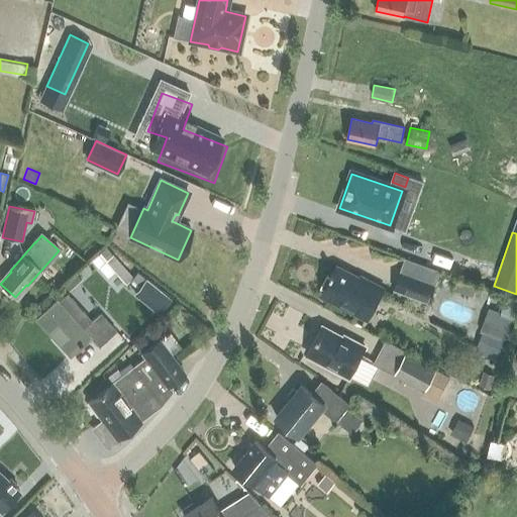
[(98,255),(93,260),(100,269),(109,278),(115,272),(126,285),(129,282),(133,279),(132,278),(106,247),(98,255)]
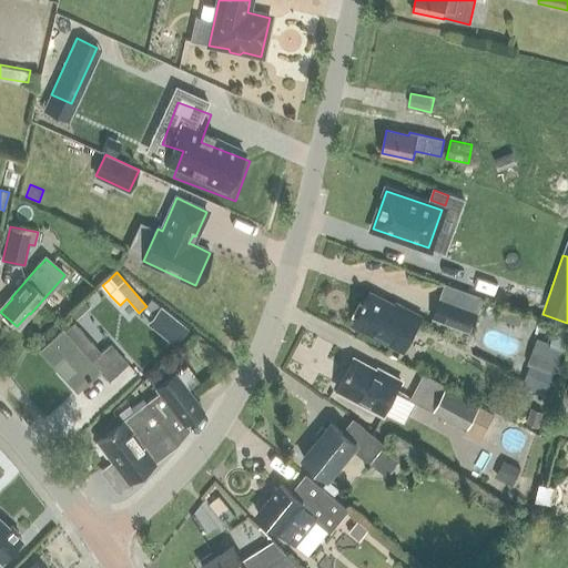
[(358,316),(354,325),(405,351),(422,318),(404,308),(404,311),(371,293),(366,301),(365,300),(363,304),(361,303),(354,315),(358,316)]
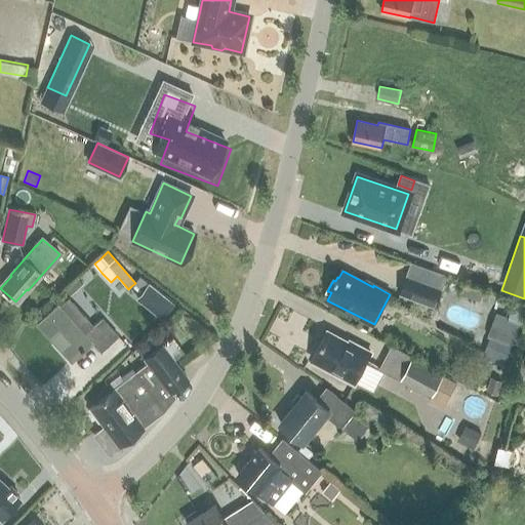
[(138,277),(134,282),(135,283),(131,286),(140,293),(148,284),(138,277)]
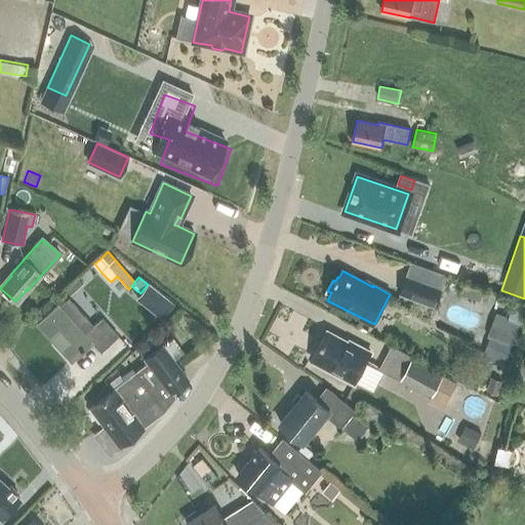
[(83,283),(77,278),(65,289),(70,295),(83,283)]
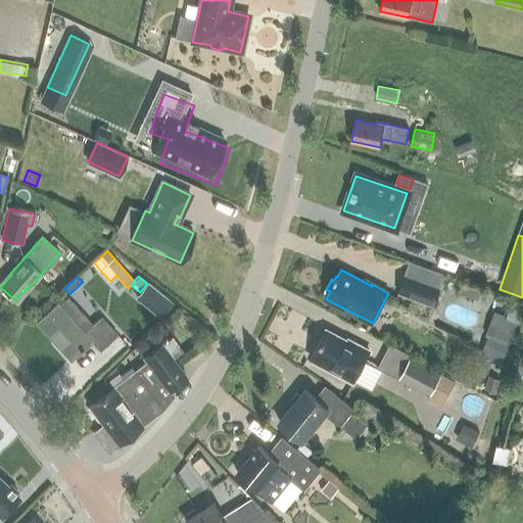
[(399,292),(434,304),(439,290),(406,277),(399,292)]
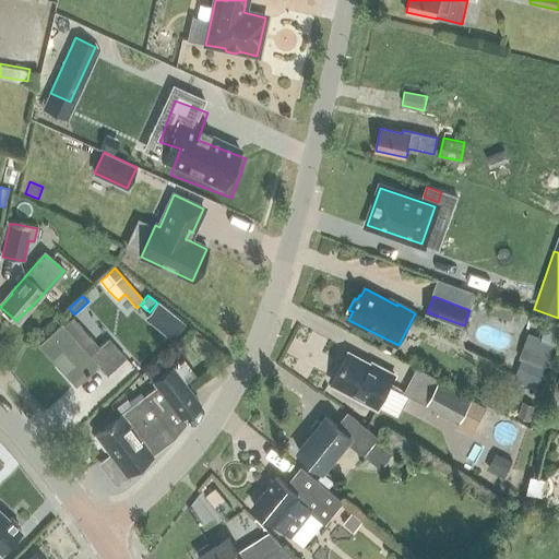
[(170,340),(182,324),(170,313),(157,329),(170,340)]
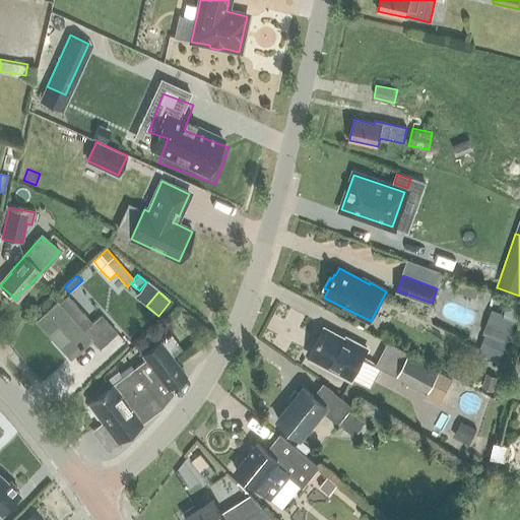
[(92,324),(67,296),(59,304),(57,302),(36,321),(70,359),(90,340),(100,349),(117,334),(102,317),(92,324)]
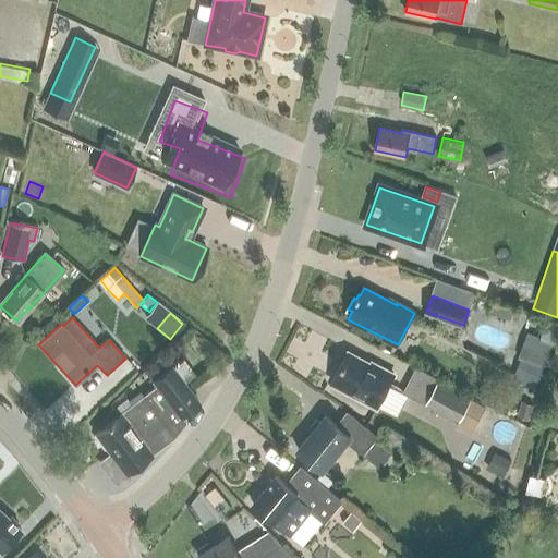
[(528,362),(520,383),(536,389),(544,367),(554,342),(535,336),(526,361),(528,362)]
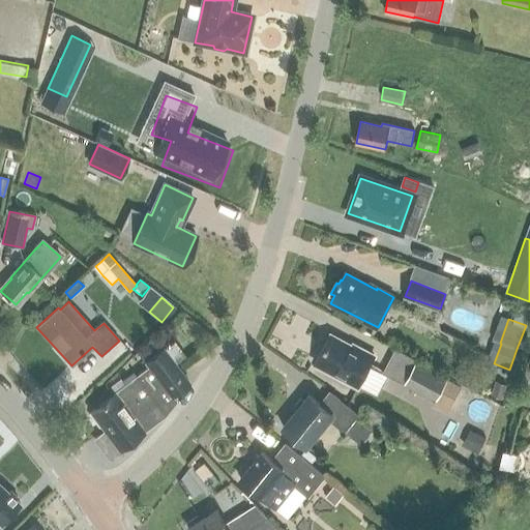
[(359,350),(332,335),(317,364),(358,387),(375,356),(360,348),(359,350)]
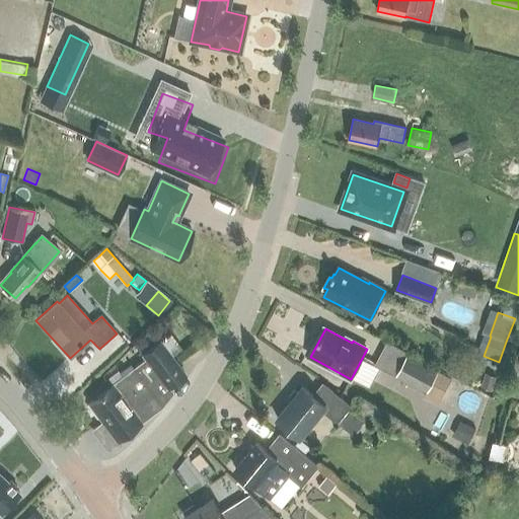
[(184,374),(159,341),(142,354),(146,358),(133,368),(130,364),(120,372),(123,377),(88,402),(118,441),(142,423),(141,422),(162,405),(161,405),(172,391),(168,386),(184,374)]
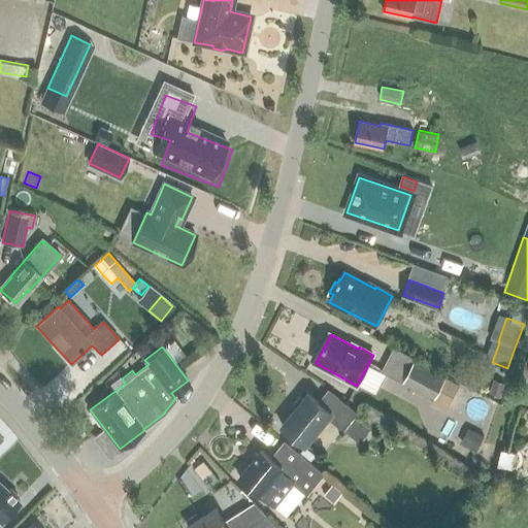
[(404,383),(434,399),(433,402),(447,410),(460,385),(416,361),(404,383)]
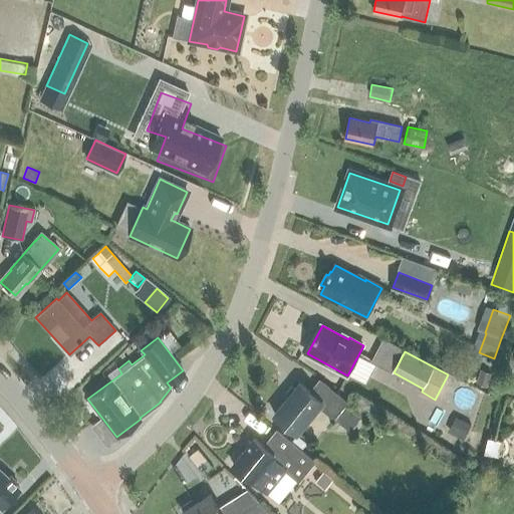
[(481,369),(476,383),(486,388),(491,373),(481,369)]
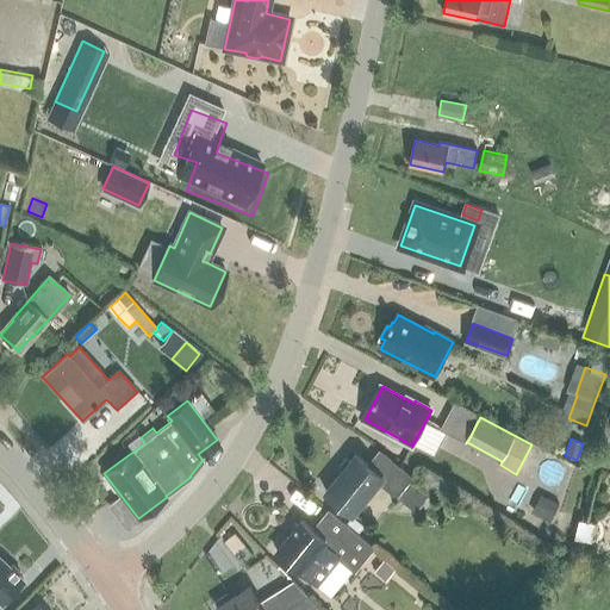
[(414,479),(380,452),(380,453),(381,453),(371,467),(356,455),(325,492),(356,517),(383,485),(399,498),(414,479)]
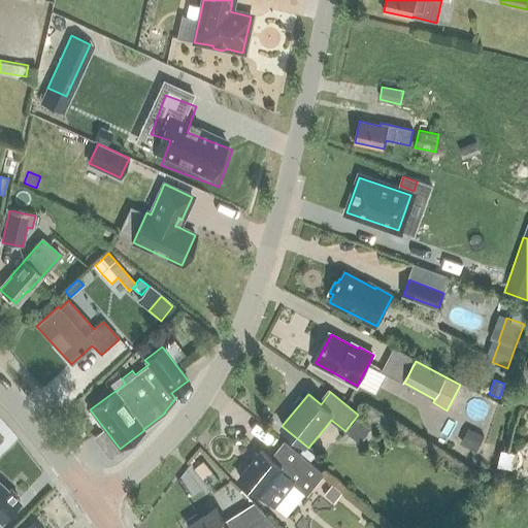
[(463,444),(476,452),(485,436),(471,429),(463,444)]
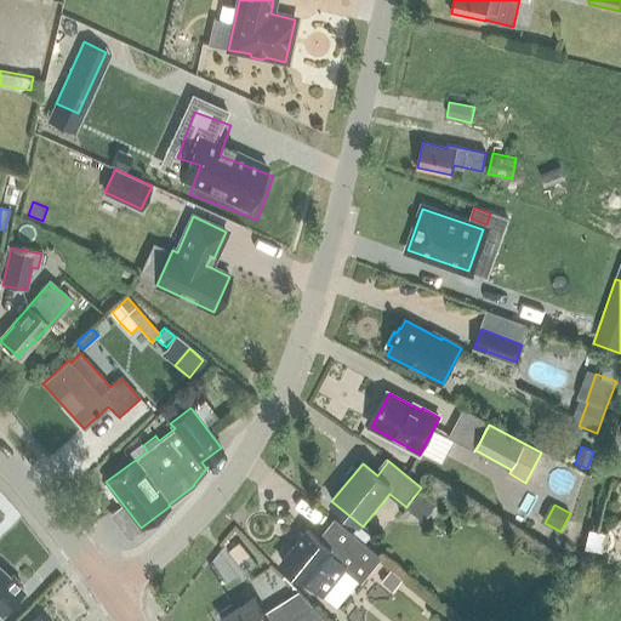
[(319,540),(307,530),(281,562),(324,597),(346,570),(362,582),(381,558),(335,520),(319,540)]
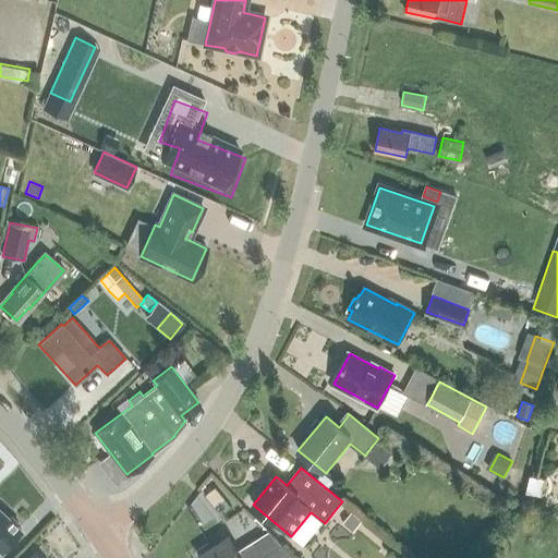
[(0,550),(21,530),(17,525),(19,524),(11,517),(10,519),(0,509),(0,550)]
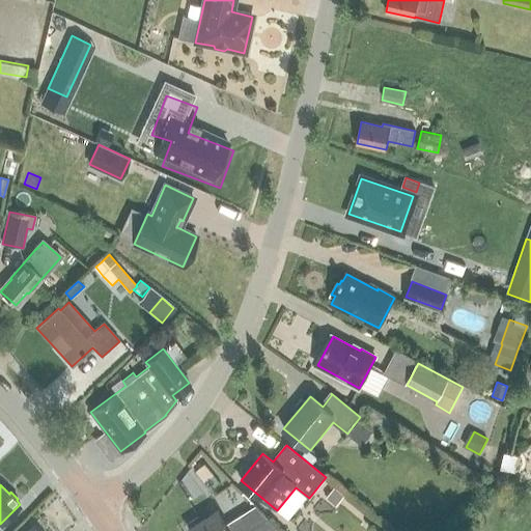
[(336,506),(345,496),(334,486),(325,498),(336,506)]
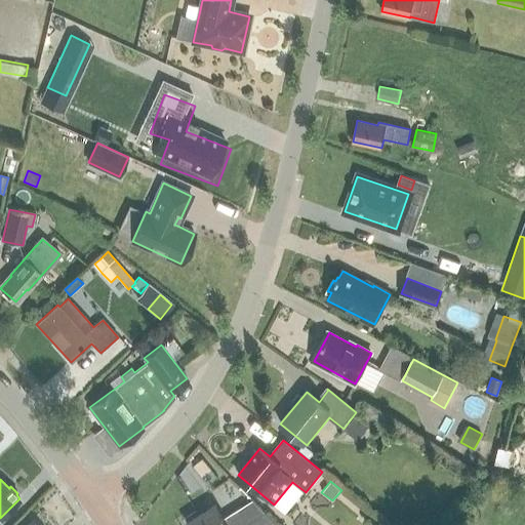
[(274,524),(276,524),(266,514),(246,524),(238,511),(224,520),(214,506),(186,524),(187,524),(274,524)]
